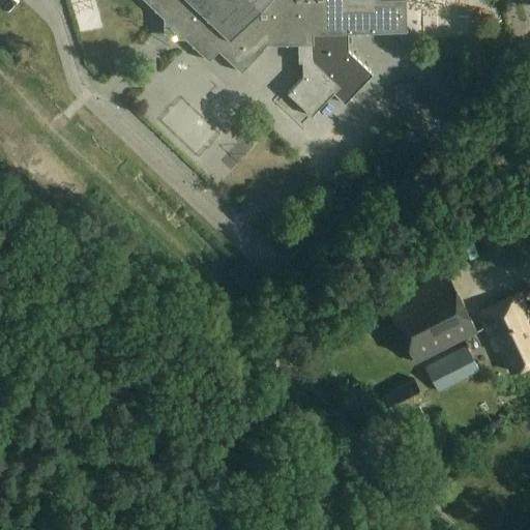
[(144,0),(163,18),(164,28),(168,28),(175,34),(175,38),(184,38),(208,61),(217,51),(240,72),(263,49),(263,48),(266,45),(269,43),(270,45),(298,45),(298,62),(302,62),(303,78),(288,95),(312,116),(332,93),(345,105),(373,75),(348,52),(348,33),(406,32),(405,0),(144,0)]
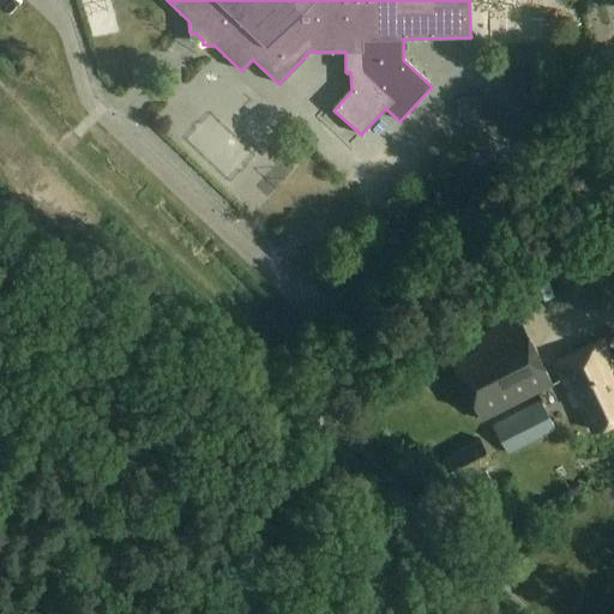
[(467,96),(465,125),(493,125),(493,96),(467,96)]
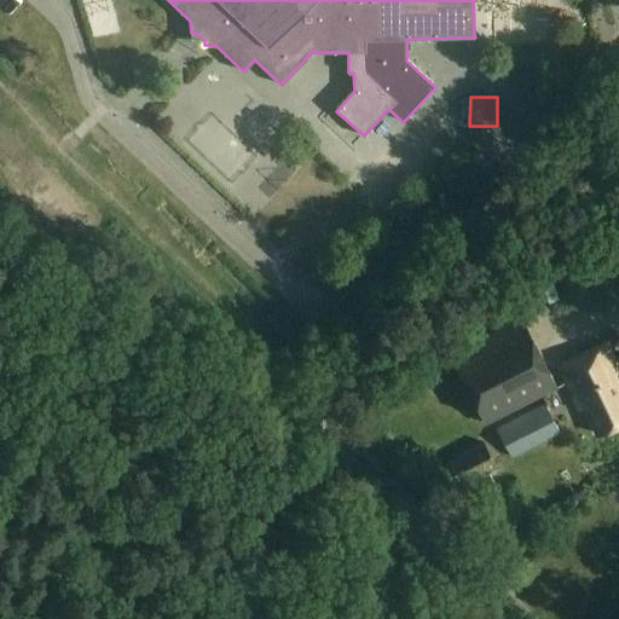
[(556,391),(521,318),(450,354),(461,377),(444,386),(456,410),(472,401),(485,427),(556,391)]
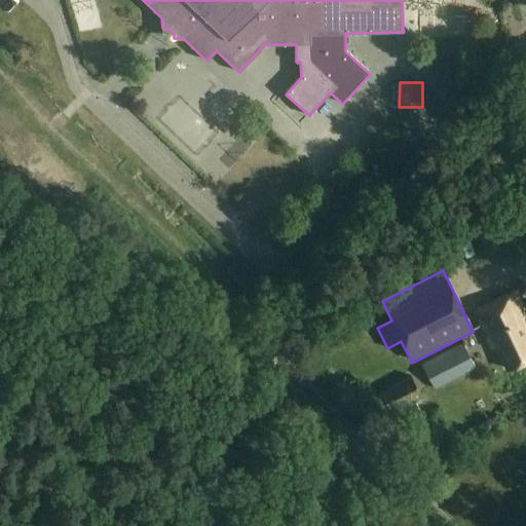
[(525,316),(514,292),(474,311),(491,348),(496,346),(508,369),(525,360),(525,330),(520,318),(525,316)]
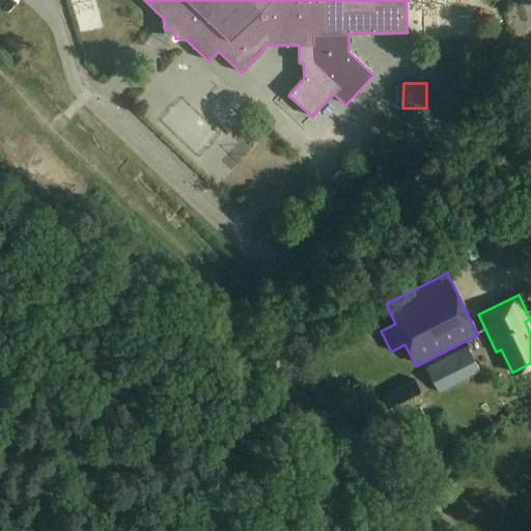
[(480,372),(469,347),(426,367),(439,392),(480,372)]
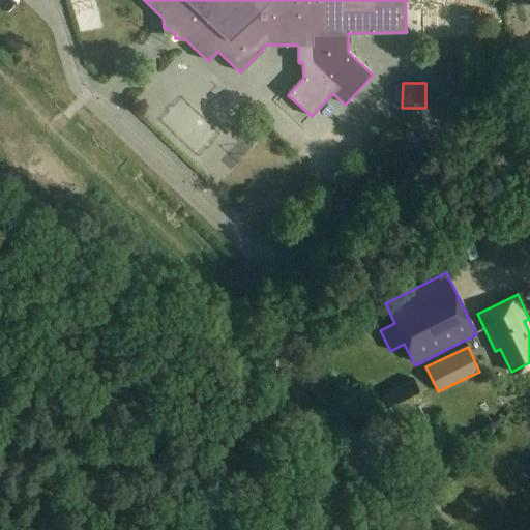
[(422,400),(413,380),(381,395),(391,415),(422,400)]
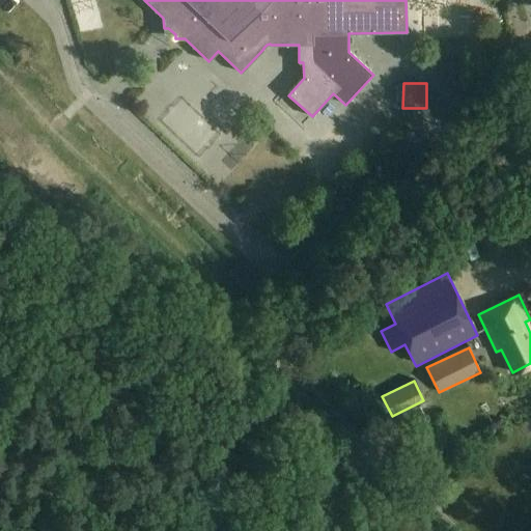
All buildings are outlined.
